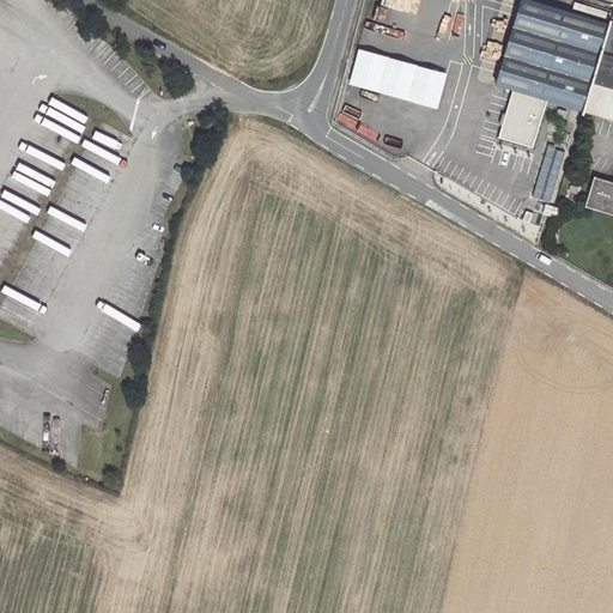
[(612,20),(541,0),(522,0),(498,82),(586,109),(612,20)]
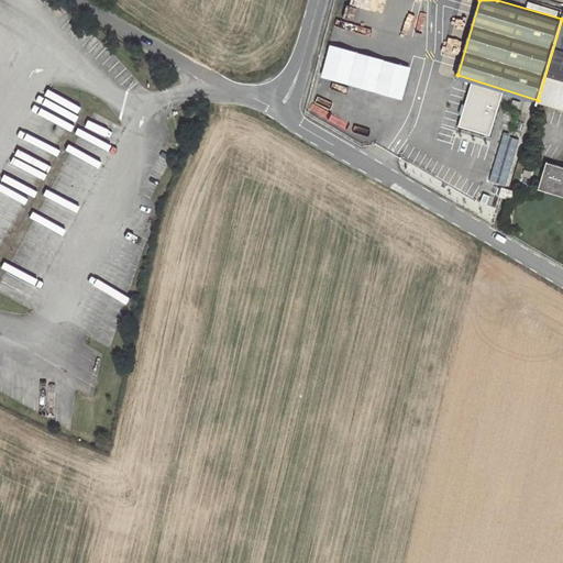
[(562,14),(562,19),(538,100),(562,107),(562,14)]
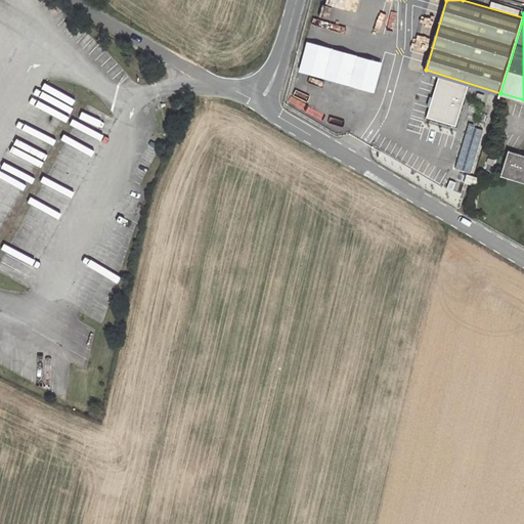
[(381,66),(307,44),(299,72),(373,93),(381,66)]
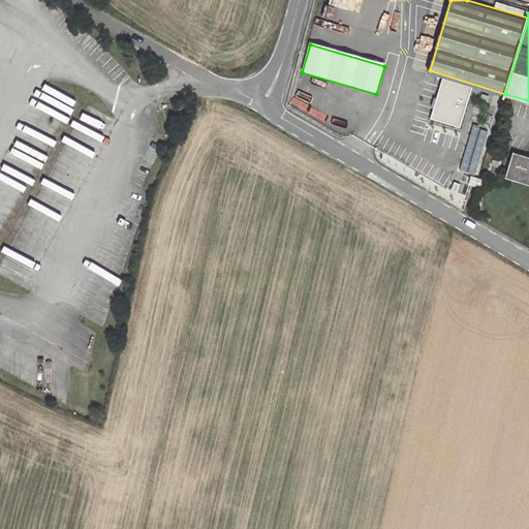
[(450,93),(426,86),(418,110),(443,117),(445,111),(450,93)]
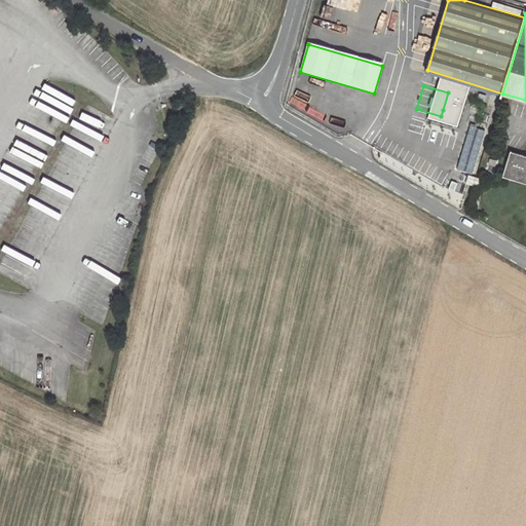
[(488,96),(468,90),(466,97),(487,103),(488,96)]
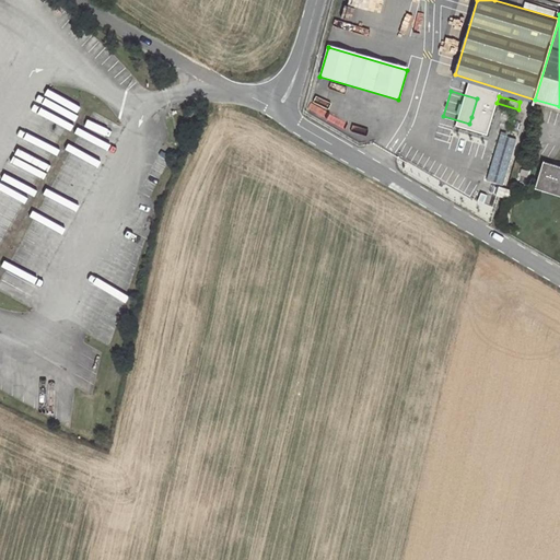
[(491,103),(477,98),(471,117),(486,121),(486,120),(490,105),(491,103)]
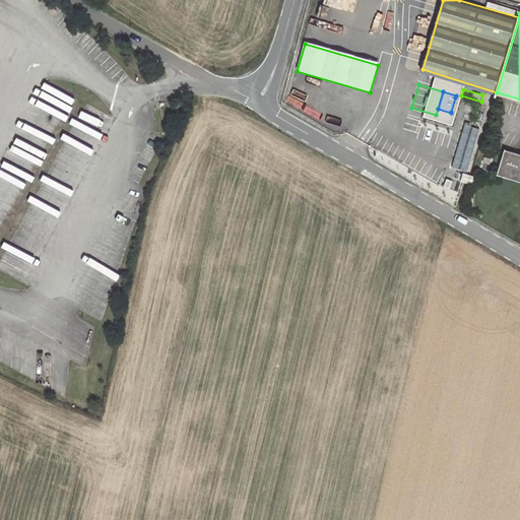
[(468,101),(455,98),(451,112),(464,115),(468,101)]
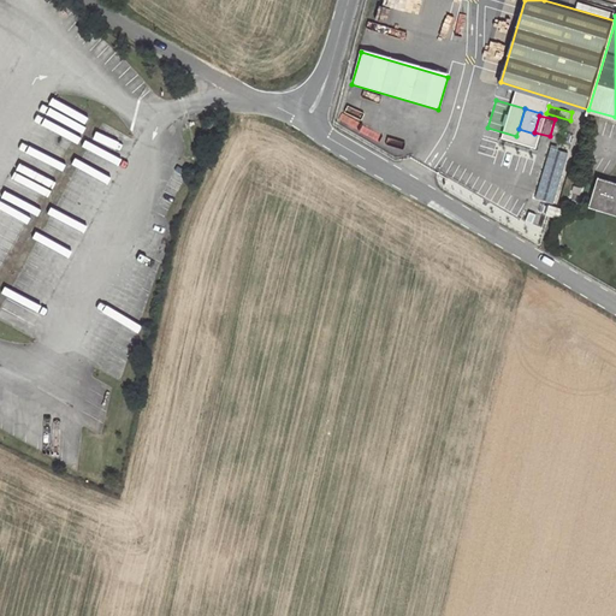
[(615,183),(594,177),(586,205),(615,213),(615,183)]
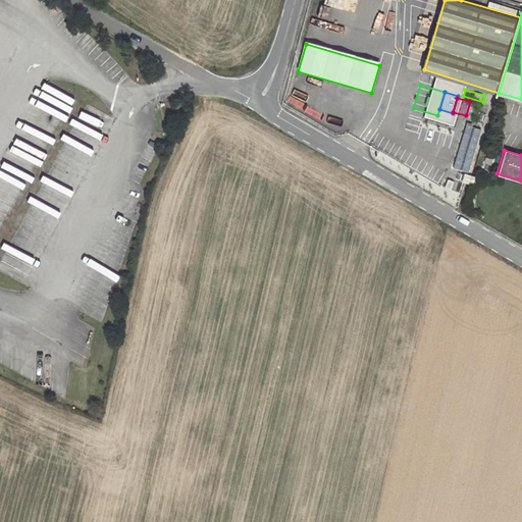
[(449,168),(435,163),(427,185),(441,190),(449,168)]
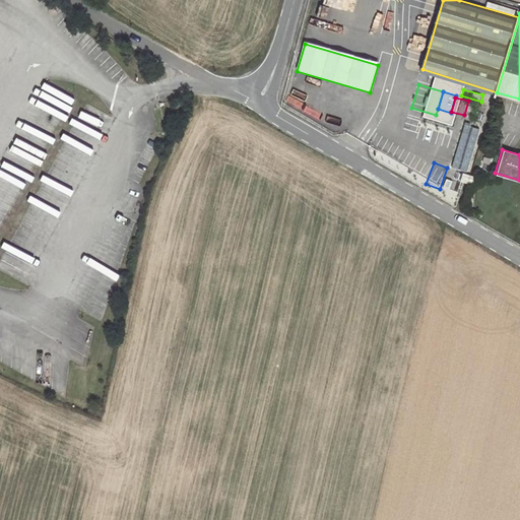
[(471,175),(464,173),(462,182),(468,184),(471,175)]
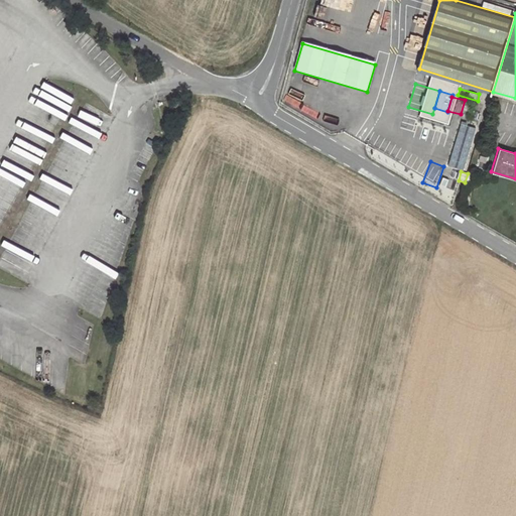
[(472,184),(474,175),(468,173),(465,182),(472,184)]
